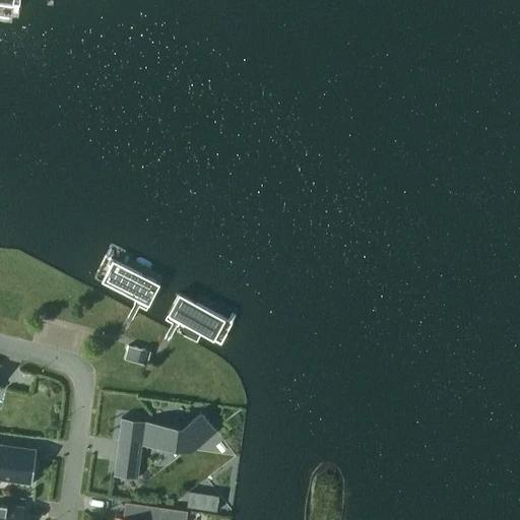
[(149,305),(160,284),(106,256),(95,277),(149,305)]
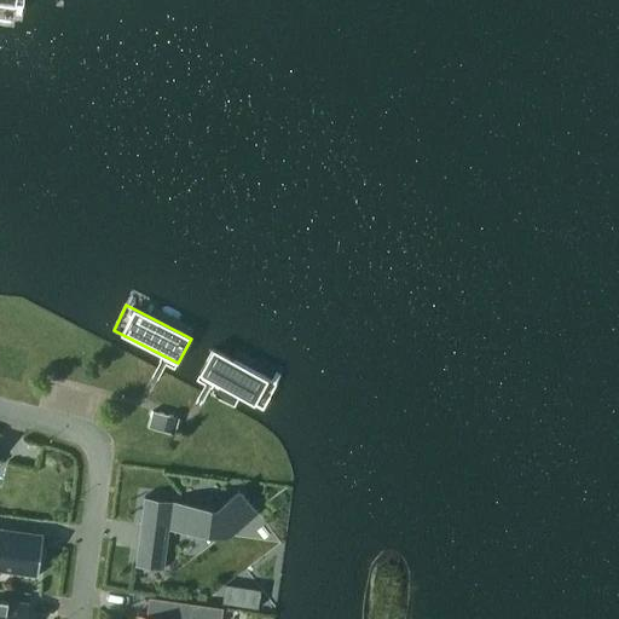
[(264,408),(276,382),(212,350),(198,374),(264,408)]
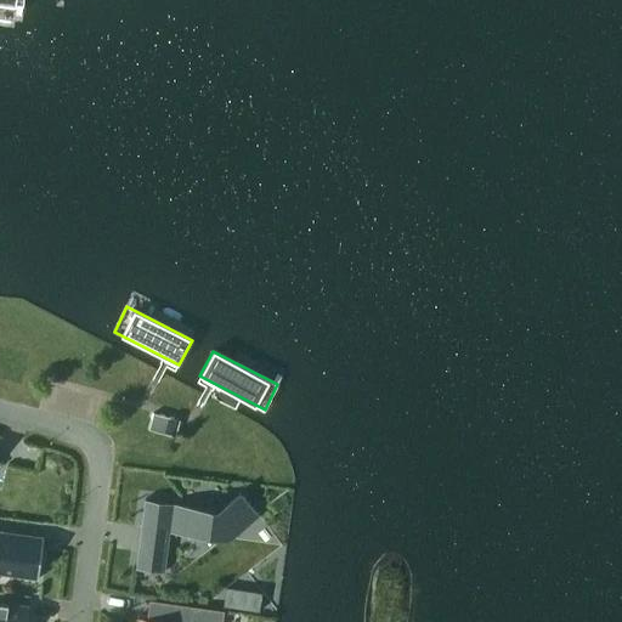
[(151,429),(163,433),(168,416),(154,413),(151,429)]
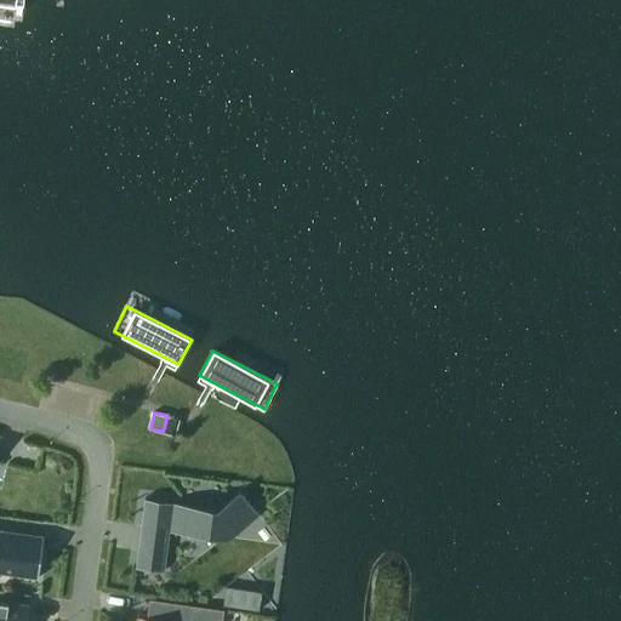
[(163,432),(176,436),(180,419),(167,415),(163,432)]
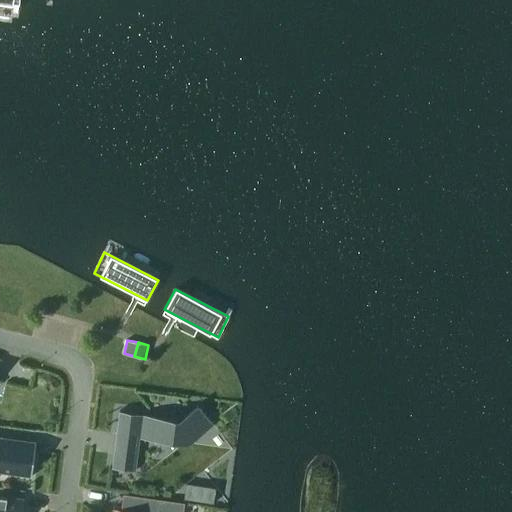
[(24,386),(29,363),(16,361),(12,383),(24,386)]
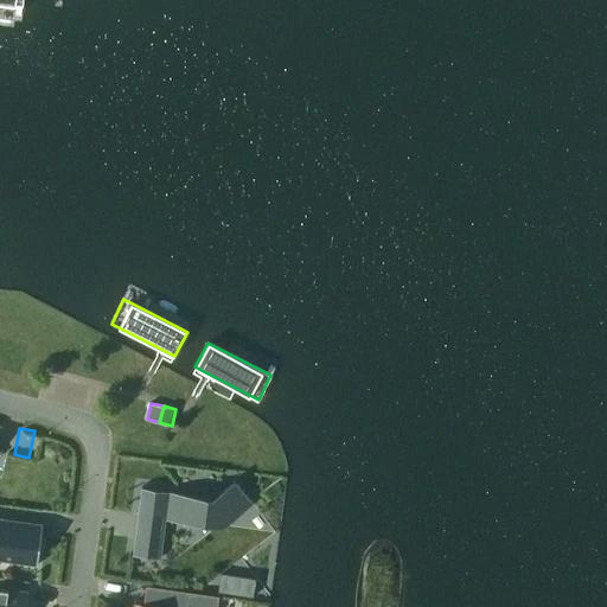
[(234,479),(212,494),(142,485),(139,513),(221,524),(250,500),(234,479)]
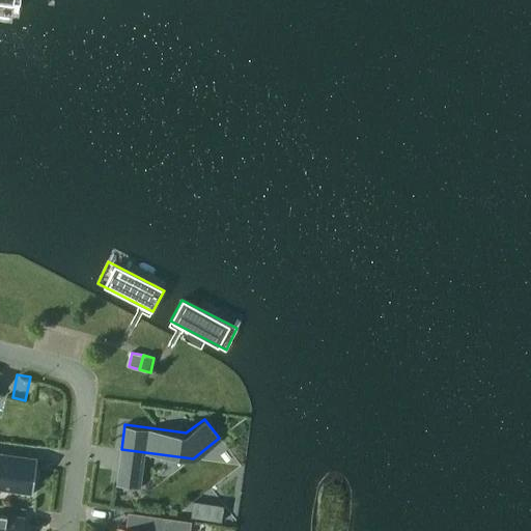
[(33,494),(35,476),(38,457),(36,457),(36,458),(0,452),(0,487),(31,493),(31,494),(33,494)]
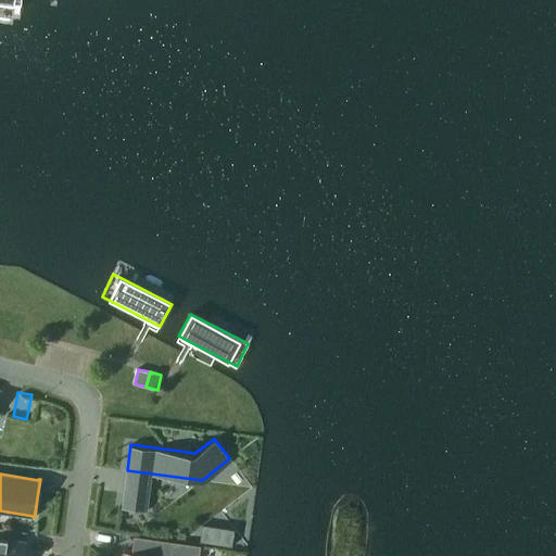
[(147,509),(149,495),(124,492),(122,506),(147,509)]
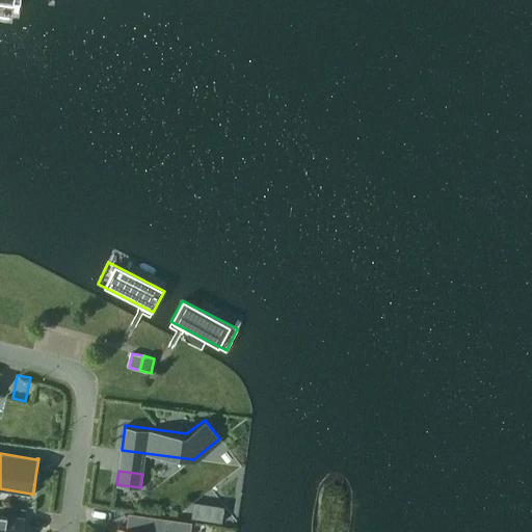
[(223,506),(211,505),(209,520),(221,522),(223,506)]
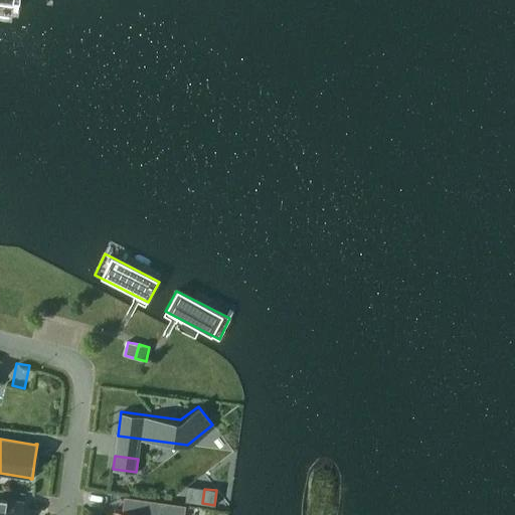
[(0,514),(22,514),(25,501),(0,497),(0,514)]
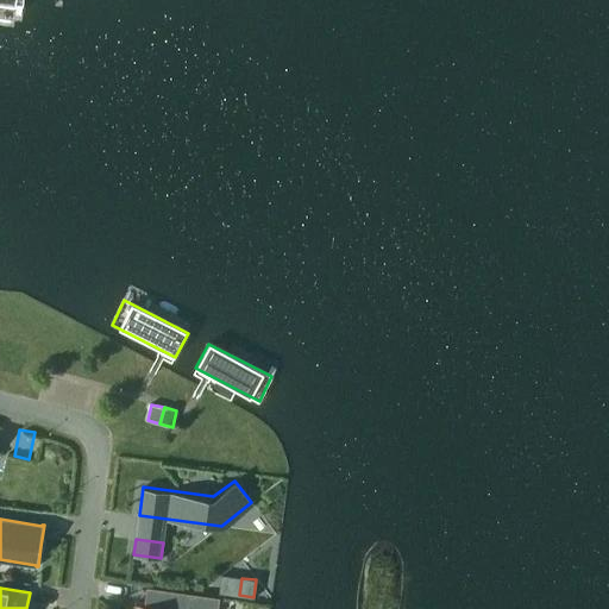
[(135,608),(218,608),(220,597),(146,588),(144,606),(136,604),(135,608)]
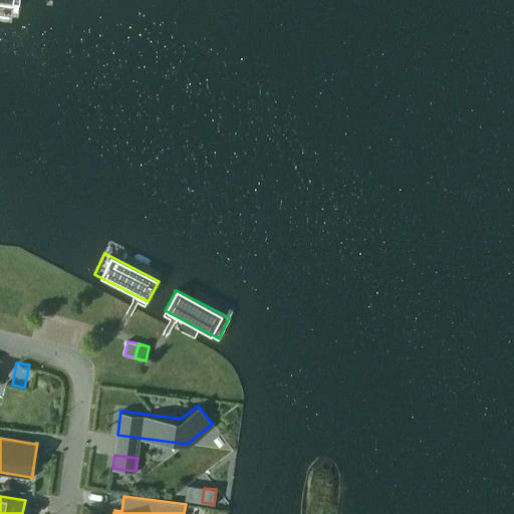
All buildings are outlined.
